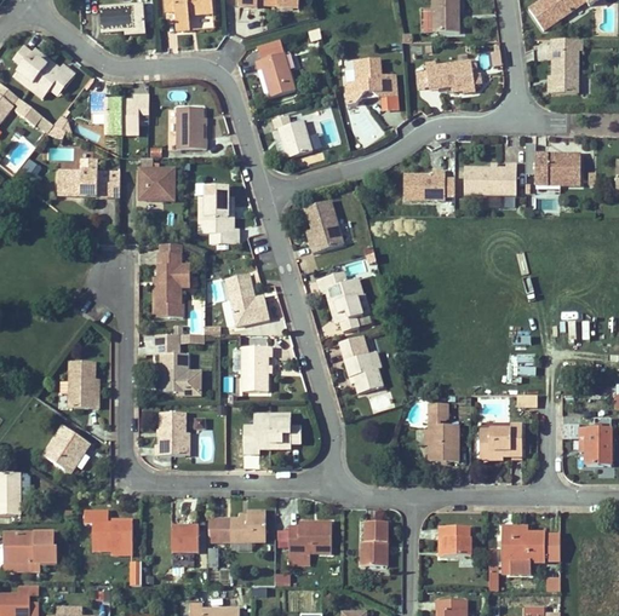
[(164,0),(164,9),(175,9),(176,29),(189,28),(188,12),(188,9),(191,9),(191,12),(213,11),(211,0),(164,0)]
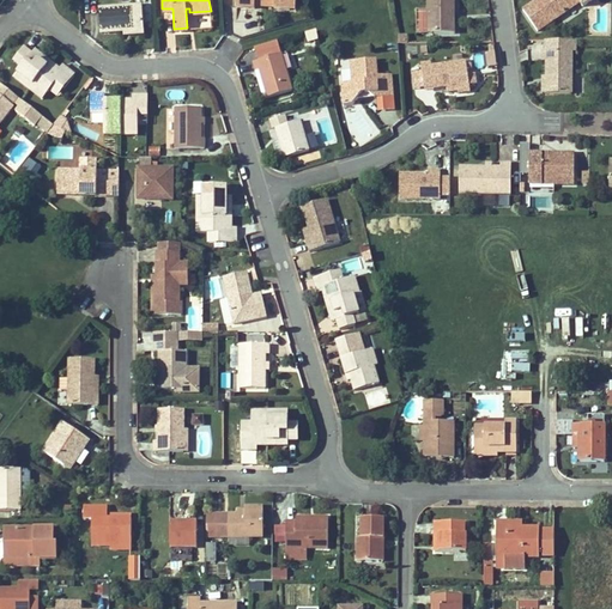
[(454,16),(452,16),(450,10),(454,10),(454,0),(426,0),(428,5),(428,7),(428,30),(454,29),(454,16)]
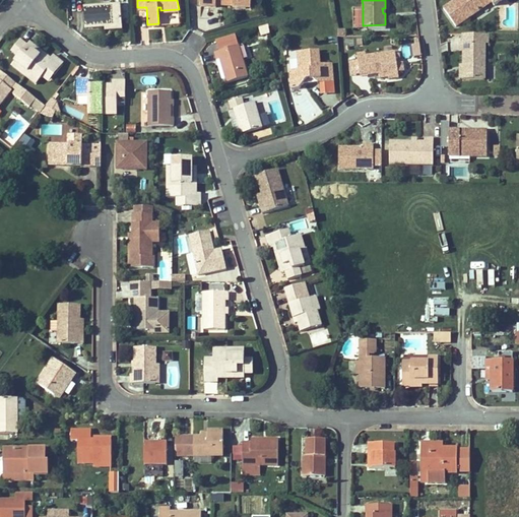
[(453,0),(445,6),(457,23),(488,3),(485,0),(453,0)]
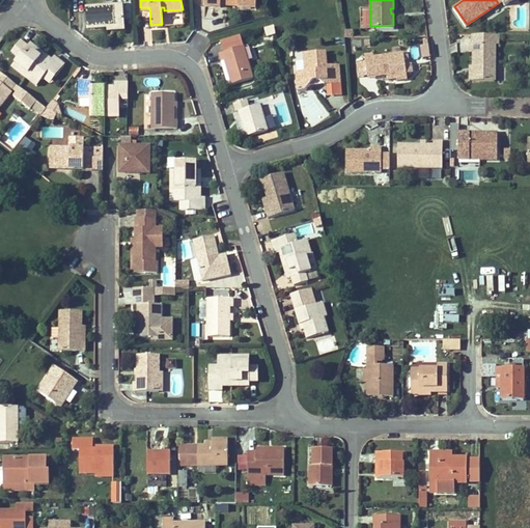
[(86,25),(106,24),(123,23),(122,1),(85,4),(86,25)]
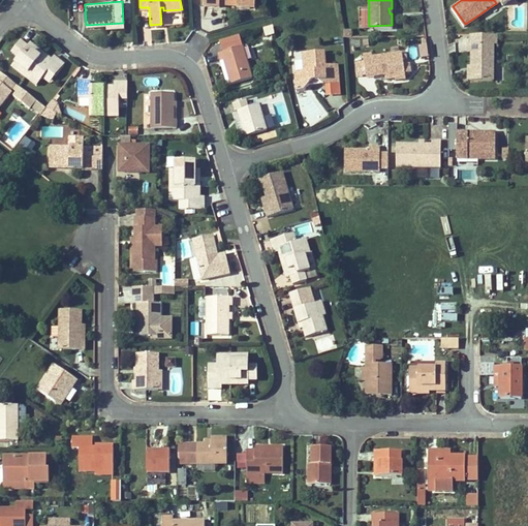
[(359,26),(369,26),(369,6),(359,6),(359,26)]
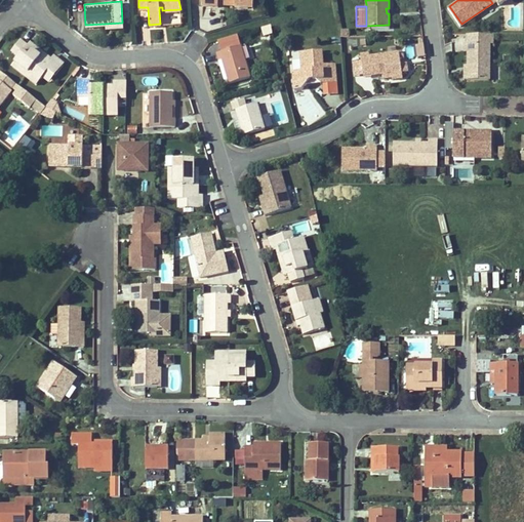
[(272,31),(270,23),(260,26),(263,33),(272,31)]
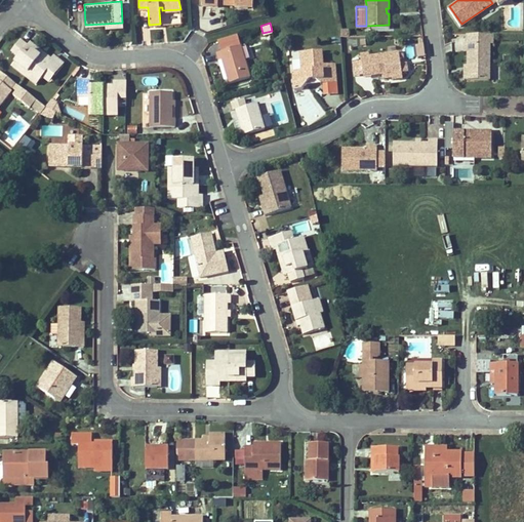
[(413,32),(413,53),(424,53),(422,32),(413,32)]
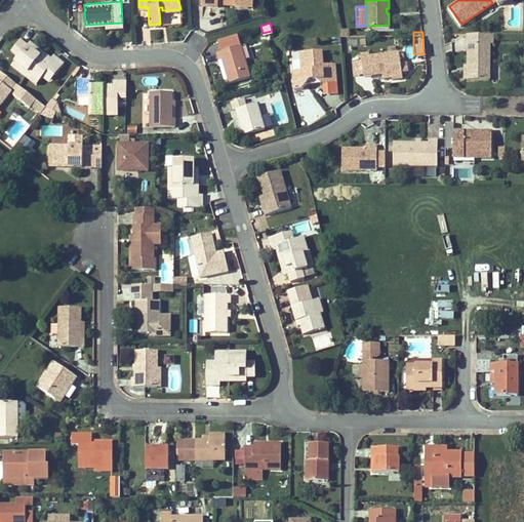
[(10,49),(17,54),(13,58),(27,70),(42,50),(34,44),(32,47),(27,43),(19,38),(10,49)]
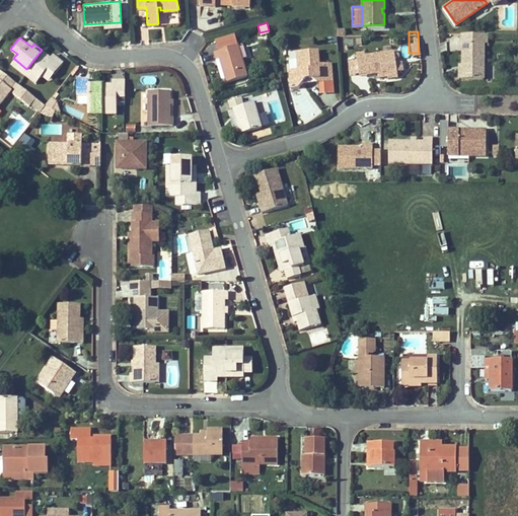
[(485,41),(459,41),(459,50),(463,50),(463,64),(463,77),(485,77),(485,41)]
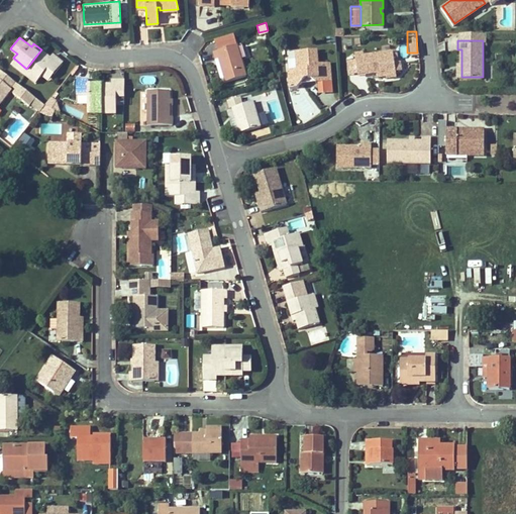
[(245,74),(236,42),(213,49),(215,58),(218,57),(224,80),(245,74)]
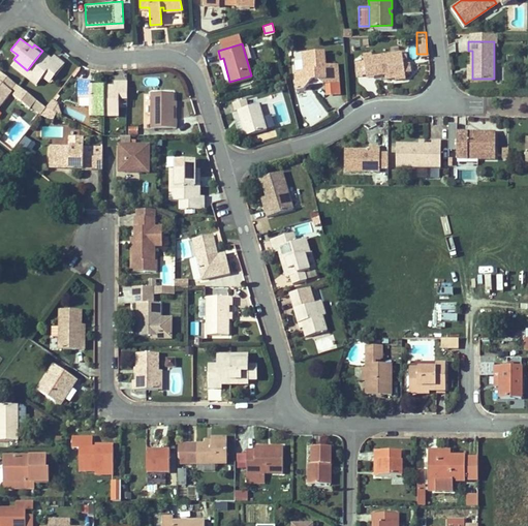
[(292,56),(301,56),(301,48),(292,48),(292,56)]
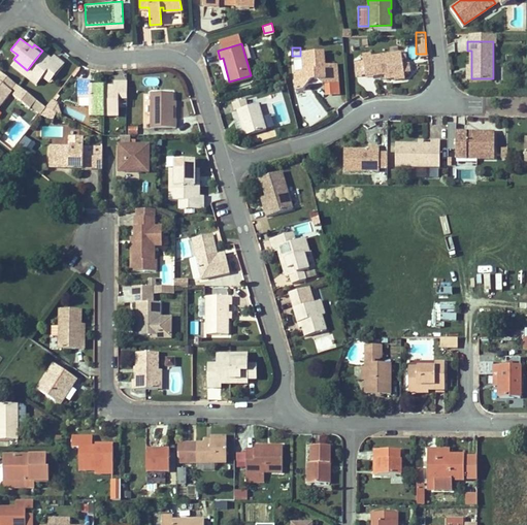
[(335,61),(323,62),(323,50),(300,52),(301,69),(293,69),(295,89),(303,88),(311,77),(321,77),(324,77),(324,80),(337,80),(335,61)]
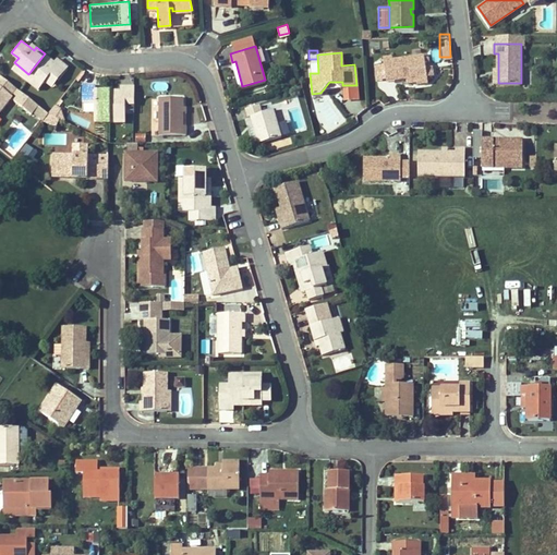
[(26,79),(37,87),(45,79),(55,67),(51,64),(53,61),(52,60),(45,53),(28,74),(26,79)]
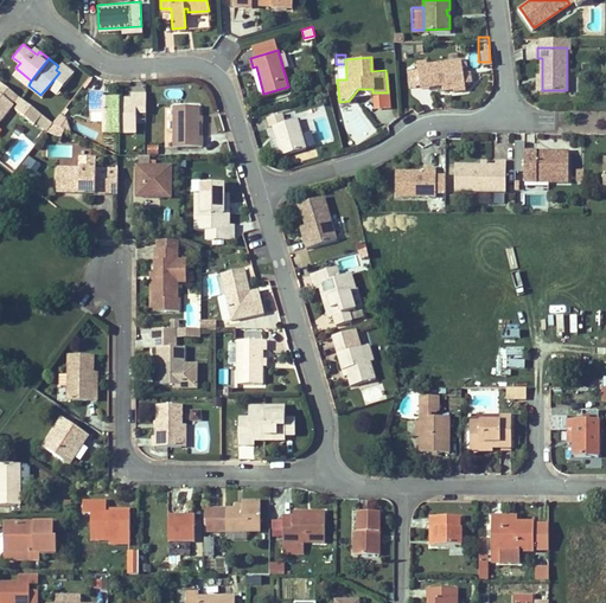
[(429,85),(442,84),(447,83),(448,88),(454,88),(454,90),(465,88),(465,82),(463,71),(461,58),(427,62),(427,58),(416,59),(420,84),(428,83),(429,85)]
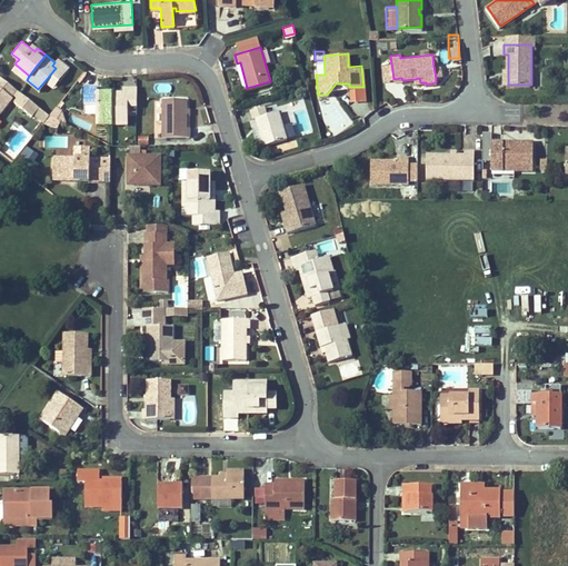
[(52,66),(56,68),(46,80),(52,87),(68,67),(57,58),(53,61),(55,62),(52,66)]
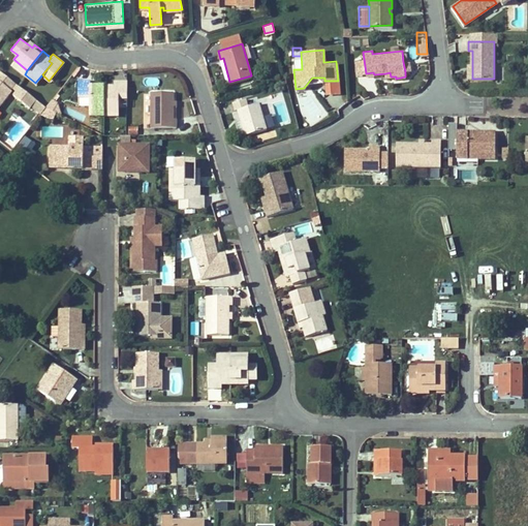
[(25,74),(27,70),(13,59),(10,63),(25,74)]
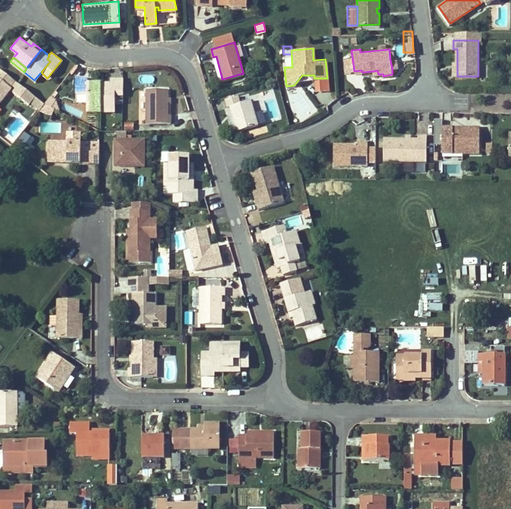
[(39,108),(44,103),(17,82),(0,68),(0,99),(10,86),(9,86),(11,83),(16,86),(13,91),(28,103),(30,101),(39,108)]
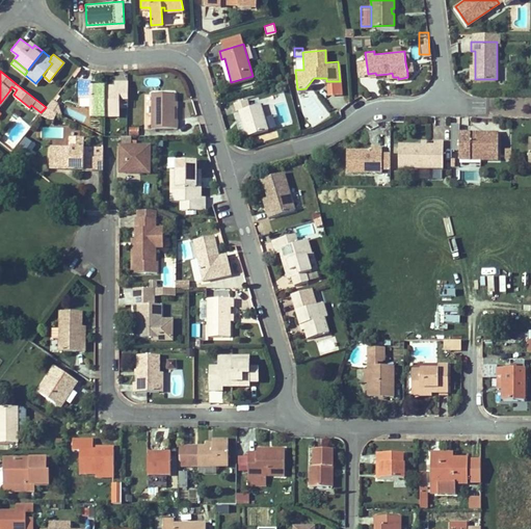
[(78,80),(78,95),(87,96),(87,80),(78,80)]
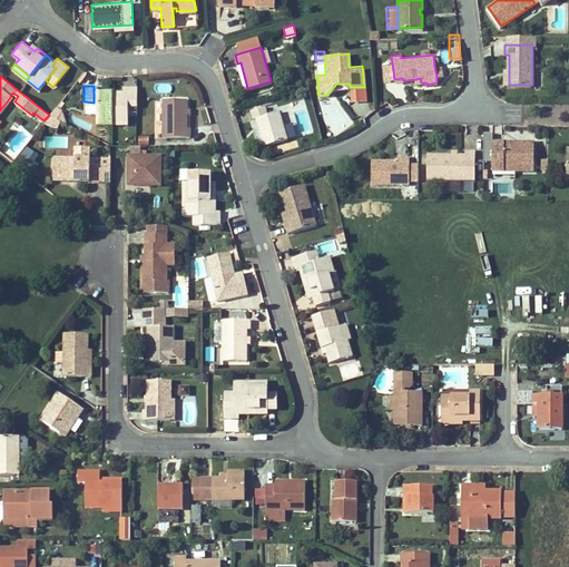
[(127,95),(127,104),(137,104),(137,86),(123,86),(123,90),(123,95),(127,95)]
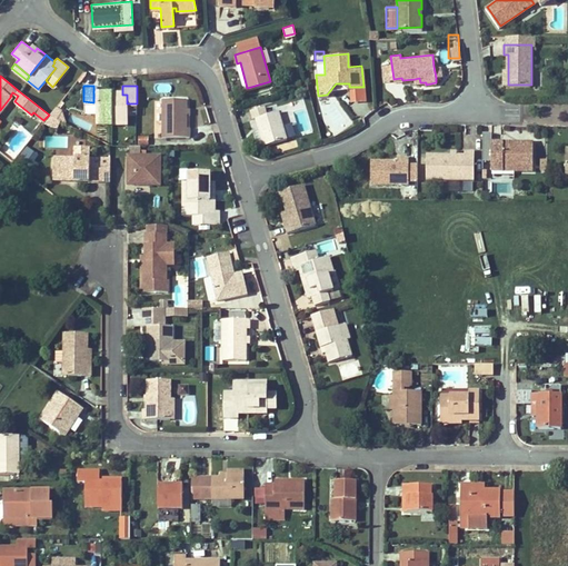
[(100,90),(100,95),(96,95),(96,102),(96,121),(112,121),(112,90),(100,90)]
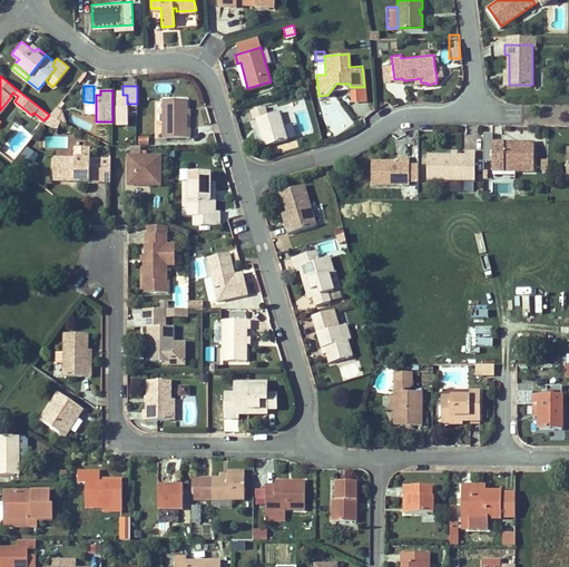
[(113,90),(113,121),(127,123),(127,104),(127,95),(123,95),(123,90),(113,90)]
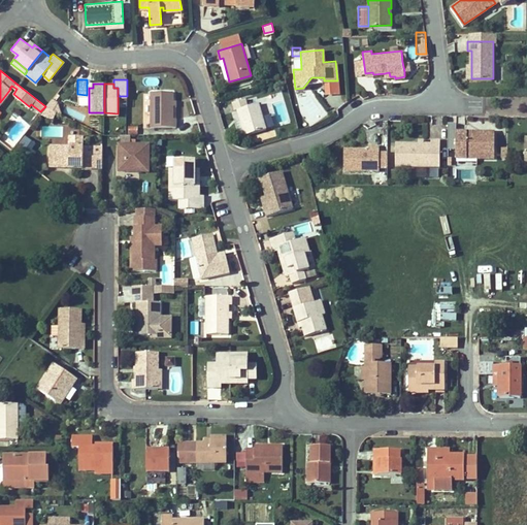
[(268,126),(290,119),(280,89),(259,95),(268,126)]
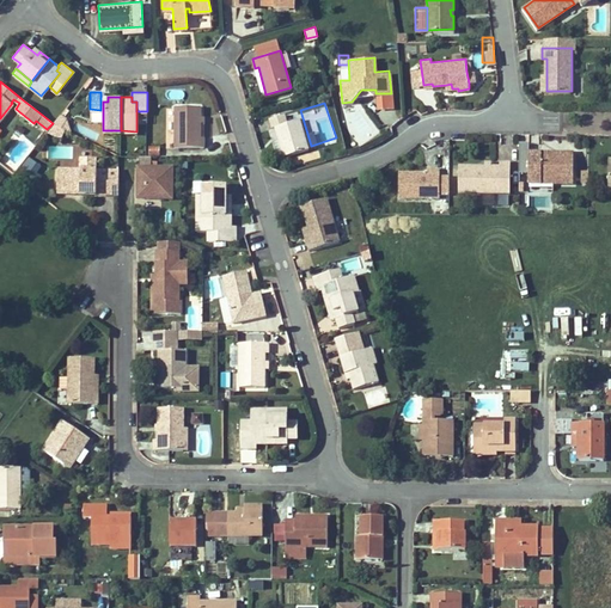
[(173,145),(203,145),(203,136),(200,135),(200,121),(200,115),(200,105),(175,105),(173,145)]
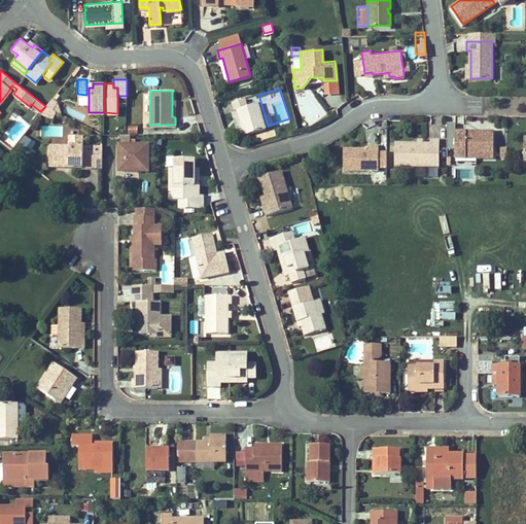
[(313,91),(299,96),(306,116),(321,110),(313,91)]
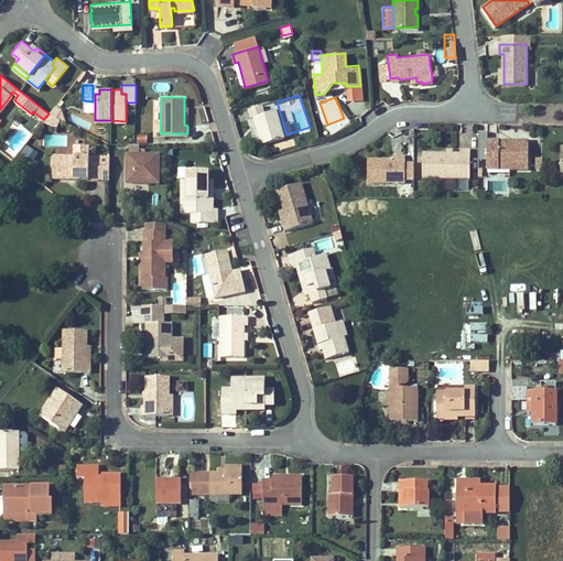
[(263,111),(261,104),(248,107),(250,115),(253,115),(257,126),(260,140),(261,142),(283,136),(275,108),(263,111)]
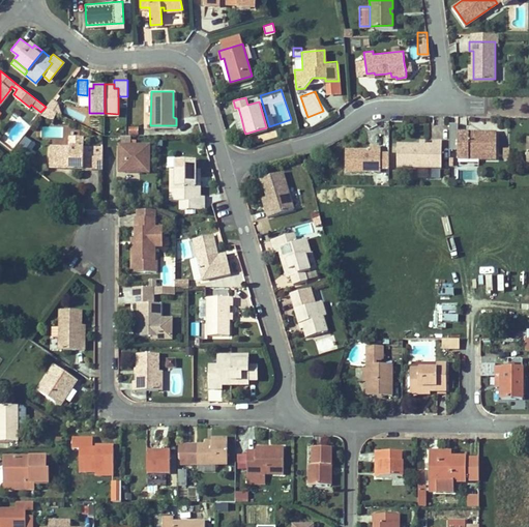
[(42,133),(58,133),(57,124),(42,124),(42,133)]
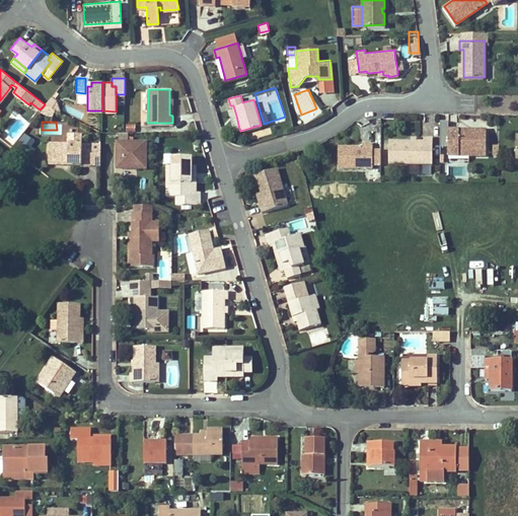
[(486,155),(487,129),(447,129),(447,155),(486,155)]
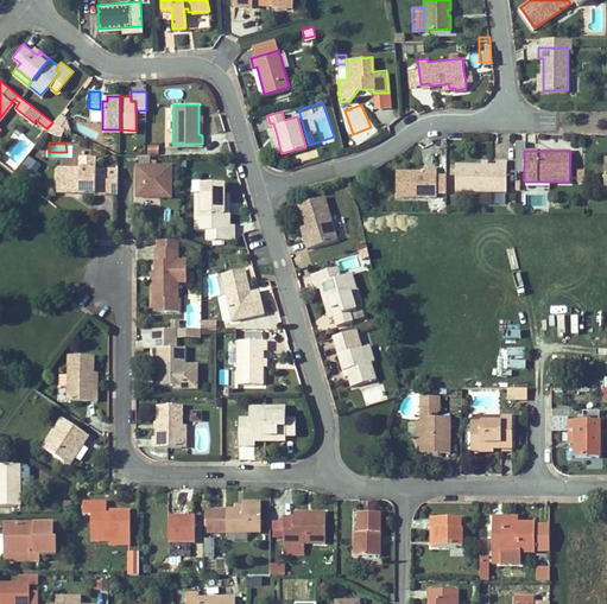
[(18,167),(35,176),(42,160),(25,153),(18,167)]
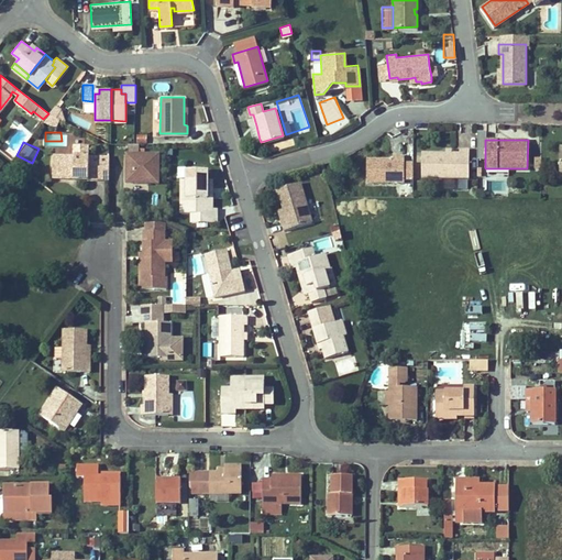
[(127,151),(125,151),(125,160),(130,160),(130,169),(125,169),(125,180),(157,180),(158,152),(158,142),(134,142),(127,142),(127,151)]
